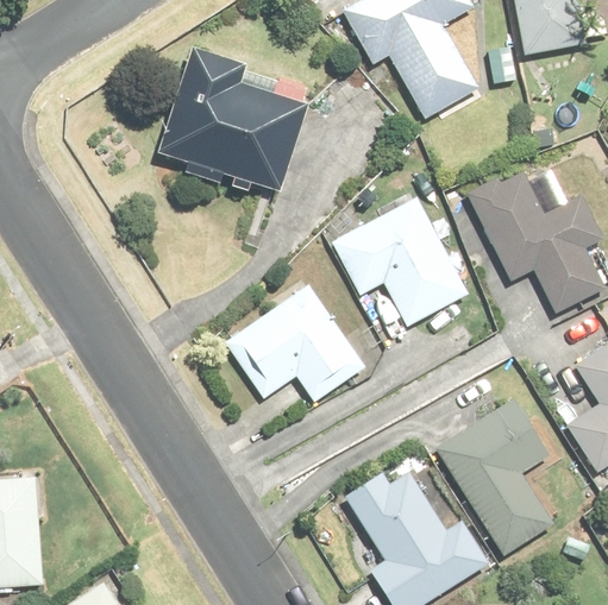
[(475,5),(472,0),(356,0),(340,10),(371,62),(390,50),(427,113),(476,84),(440,25),(475,5)]
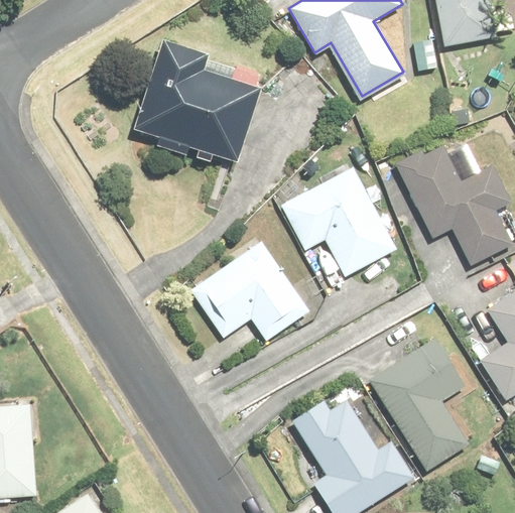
[(436,0),(443,42),(464,39),(466,52),(514,45),(514,38),(510,9),(484,12),(482,0),(436,0)]
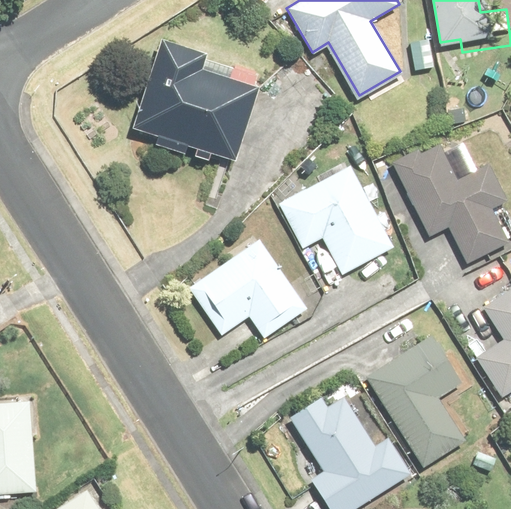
[(198,148),(195,156),(209,160),(211,152),(236,160),(264,70),(239,62),(235,77),(200,66),(205,51),(162,38),(136,124),(155,130),(151,143),(186,154),(188,145),(198,148)]
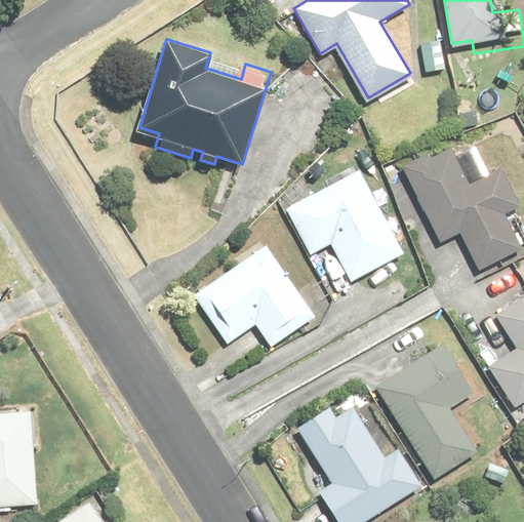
[(452,142),(402,166),(440,245),(459,236),(477,272),(523,249),(523,247),(507,212),(521,205),(502,167),(472,182),(452,142)]
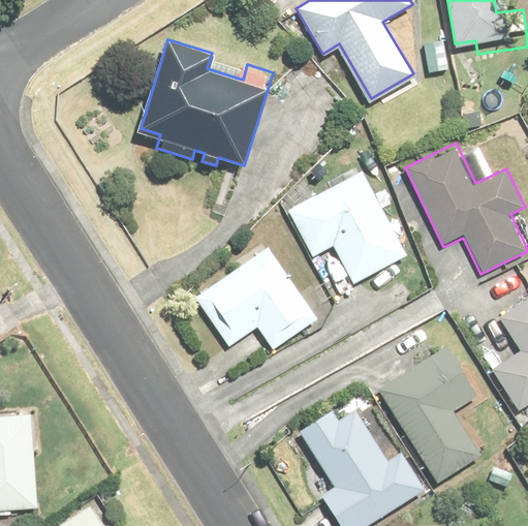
[(408,254),(363,169),(289,210),(313,255),(333,246),(353,284),(408,254)]
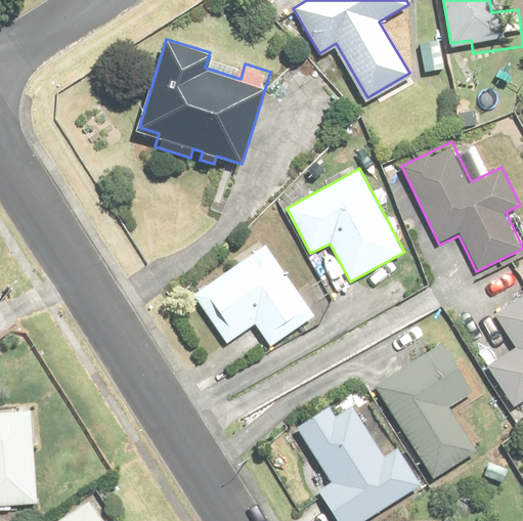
[(315,316),(265,243),(191,293),(225,343),(255,322),(271,346),(315,316)]
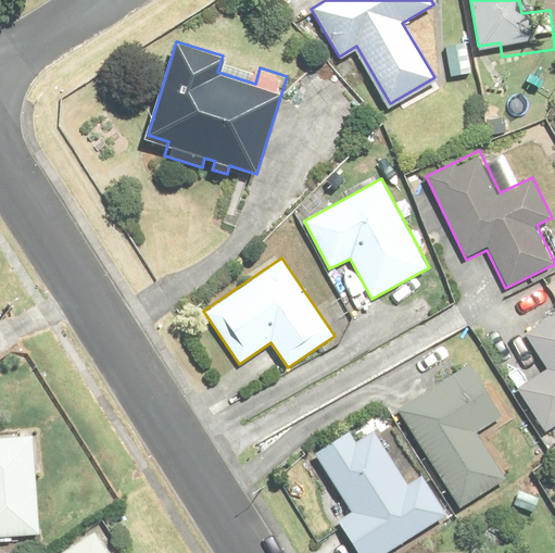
[(544,432),(554,425),(554,311),(522,332),(546,368),(515,389),(544,432)]
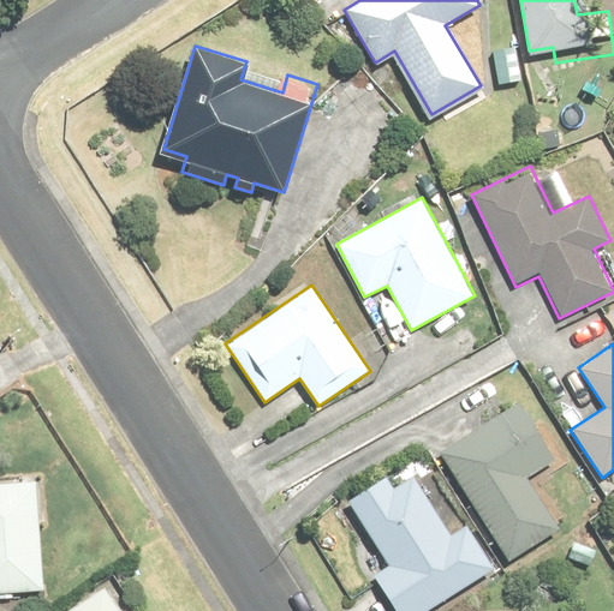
[(518,400),(437,449),(505,557),(558,525),(529,478),(556,461),(518,400)]
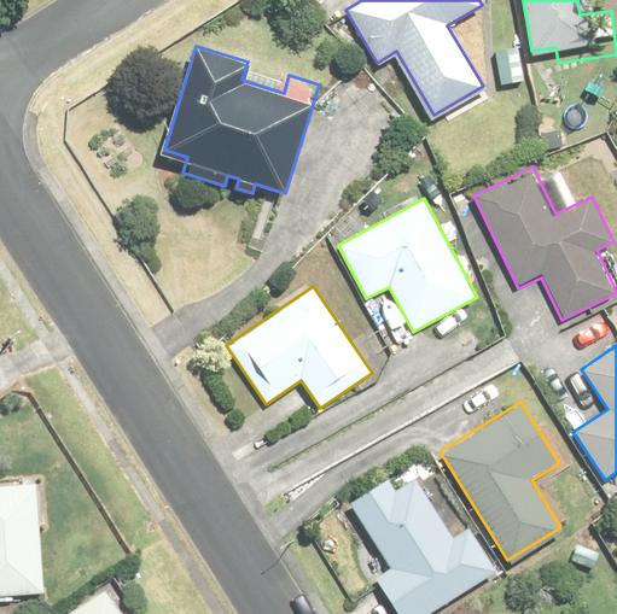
[(399,613),(428,613),(495,569),(469,528),(454,537),(413,475),(396,486),(390,477),(348,504),(390,567),(374,578),(399,613)]
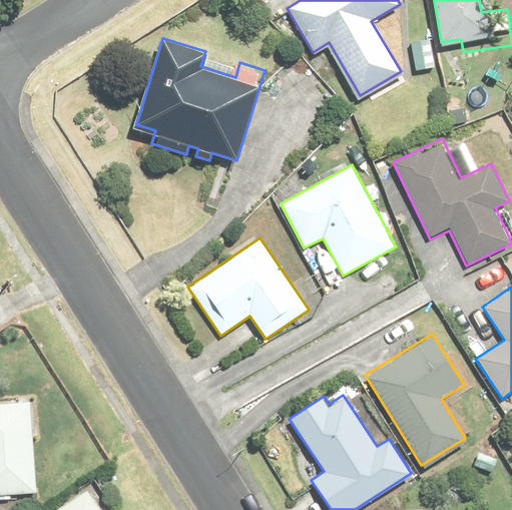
[(0,494),(37,493),(33,401),(0,401),(0,494)]
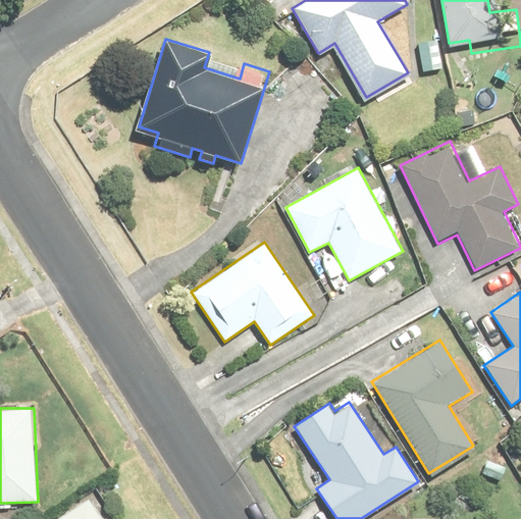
[(101,518),(87,497),(52,518),(101,518)]
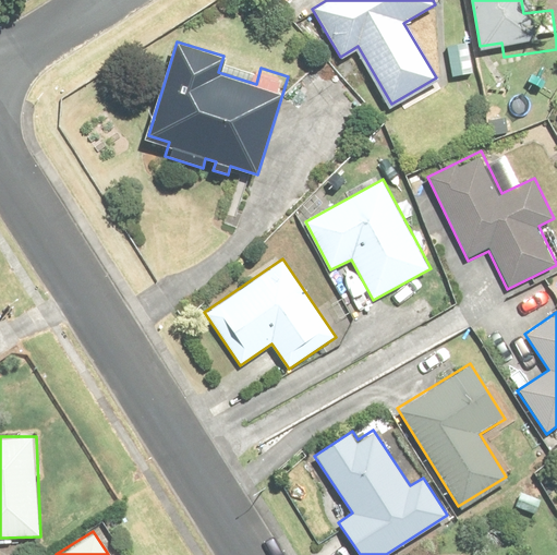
All buildings are outlined.
